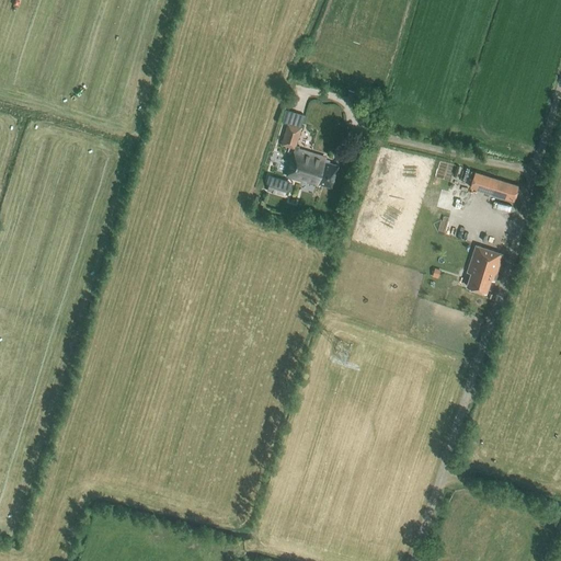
[(295,148),(287,175),(332,189),(339,165),(324,161),(325,159),(297,151),(298,147),(296,146),(300,128),(287,124),(282,144),(295,148)]
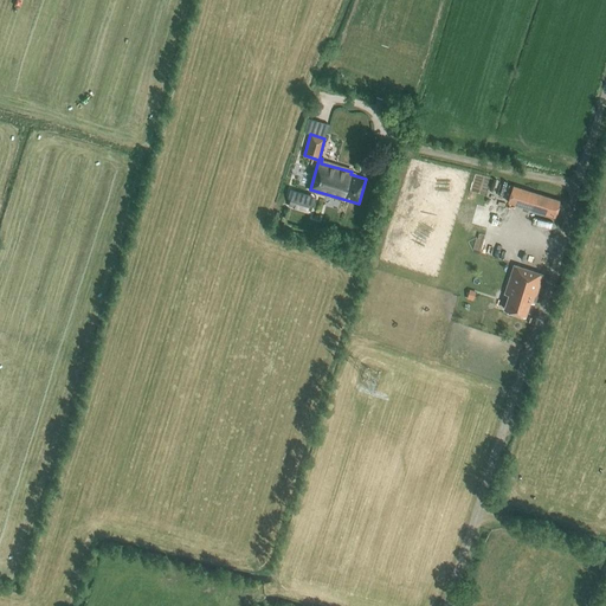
[(560,202),(513,188),(508,205),(555,220),(560,202)]
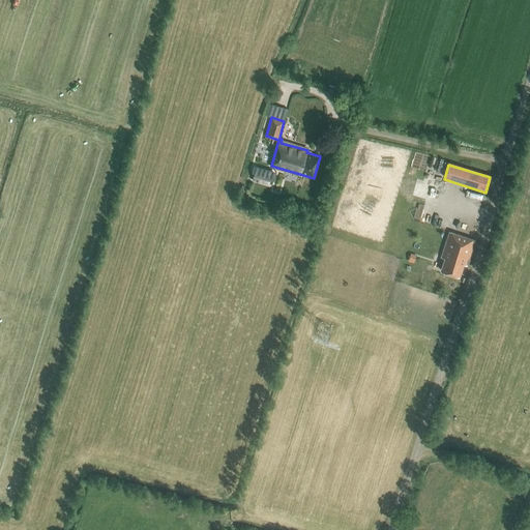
[(269,184),(271,176),(256,172),(254,179),(269,184)]
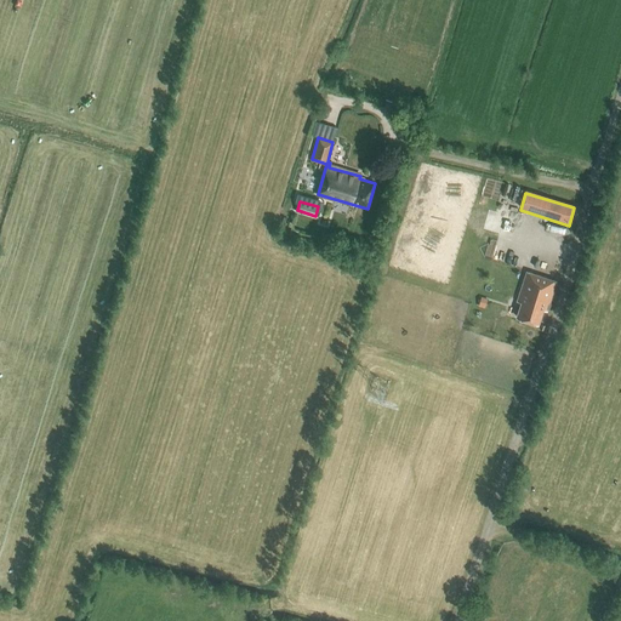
[(539,324),(542,309),(547,312),(556,281),(527,272),(518,301),(522,302),(517,318),(539,324)]
